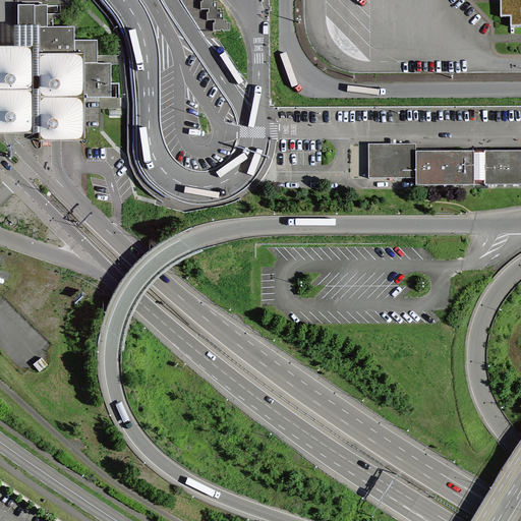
[(201,0),(203,1),(200,1),(200,8),(209,8),(209,12),(207,12),(207,19),(215,19),(215,22),(213,22),(213,31),(230,30),(230,22),(227,22),(227,19),(224,19),(224,11),(221,11),(221,8),(217,8),(217,1),(214,1),(214,0),(201,0)]
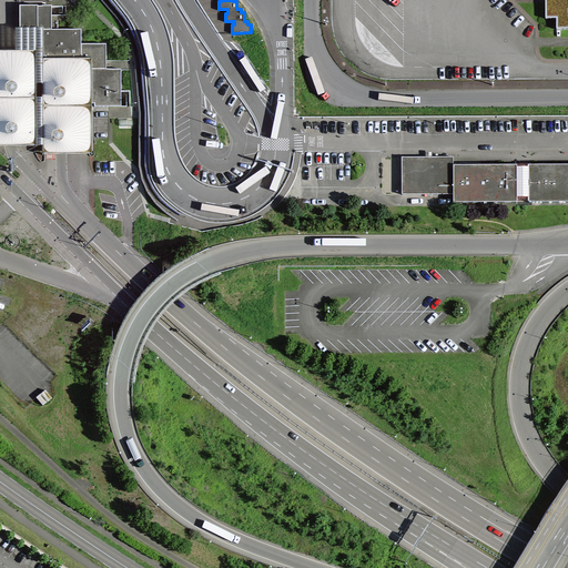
[(567,0),(545,0),(546,18),(557,18),(557,29),(567,28),(567,0)]
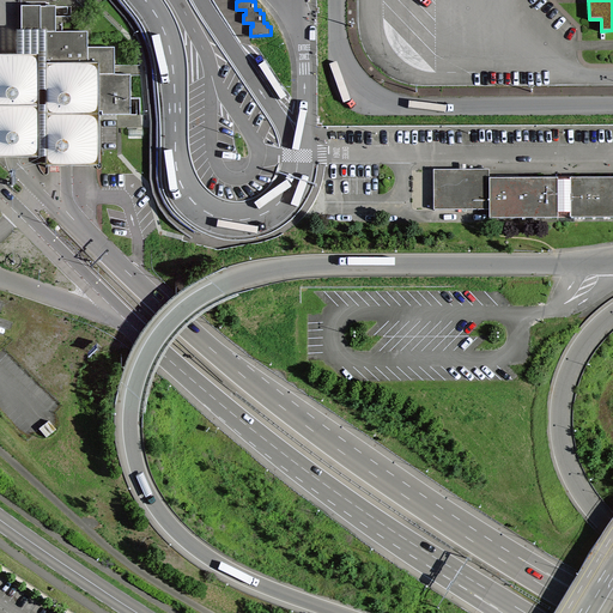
[(98,111),(99,111),(102,111),(102,115),(131,114),(131,74),(115,74),(115,47),(87,47),(87,31),(56,31),(56,6),(43,6),(22,6),(22,30),(22,32),(43,31),(46,31),(46,61),(49,61),(49,64),(87,64),(87,74),(98,74),(98,111)]
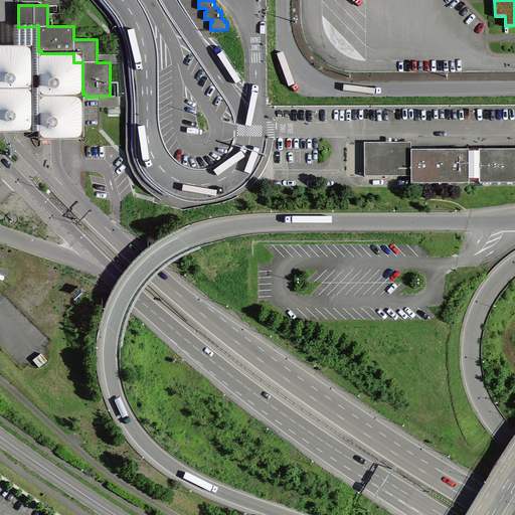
[(38,140),(53,140),(74,140),(83,140),(83,94),(82,94),(82,62),(73,62),(73,53),(41,53),(41,51),(38,51),(38,26),(36,26),(18,27),(18,25),(13,25),(14,46),(0,45),(0,131),(17,131),(37,131),(38,140)]
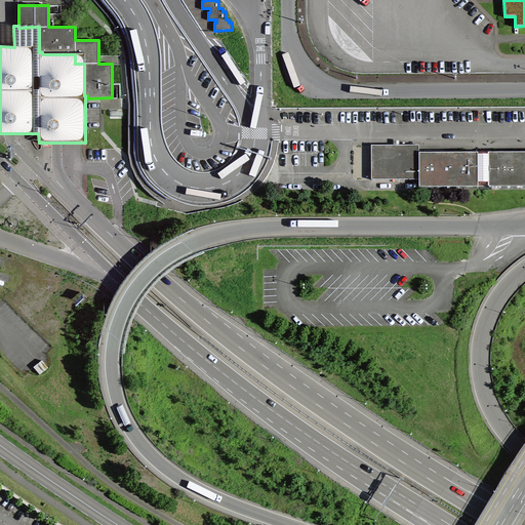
[(418,145),(371,145),(371,178),(418,178),(419,187),(524,186),(524,151),(418,152),(418,145)]
